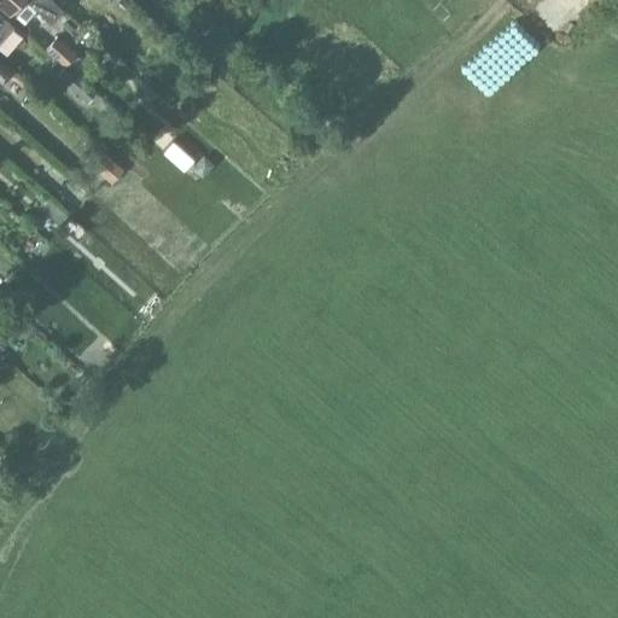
[(65,11),(58,5),(53,0),(0,0),(0,1),(10,10),(16,15),(25,23),(38,10),(53,24),(65,11)]
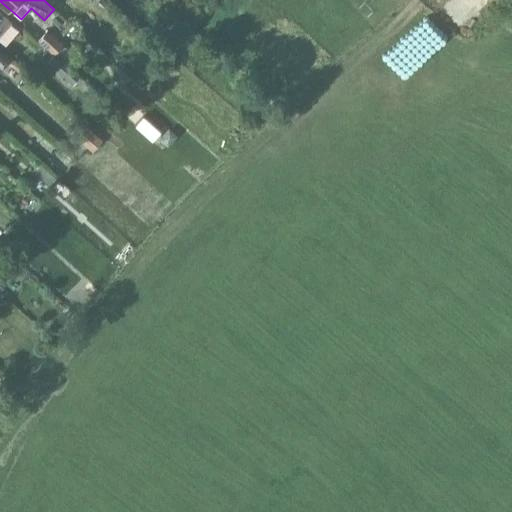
[(0,35),(12,22),(0,10),(0,35)]
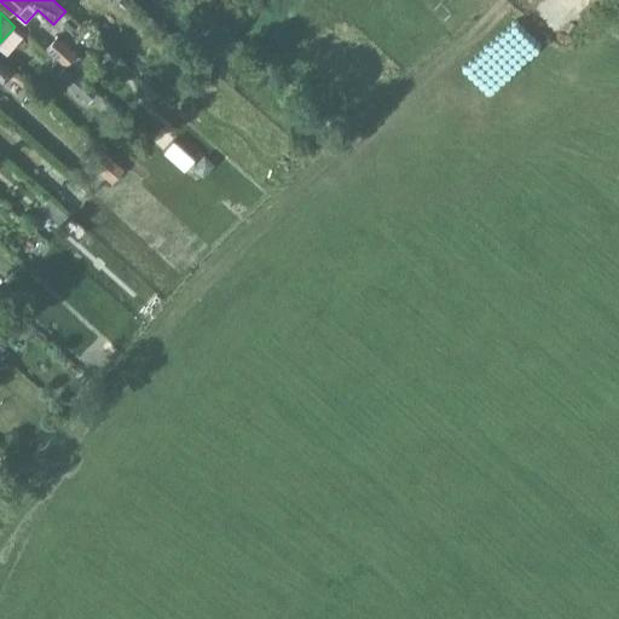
[(57,35),(46,47),(65,64),(75,52),(57,35)]
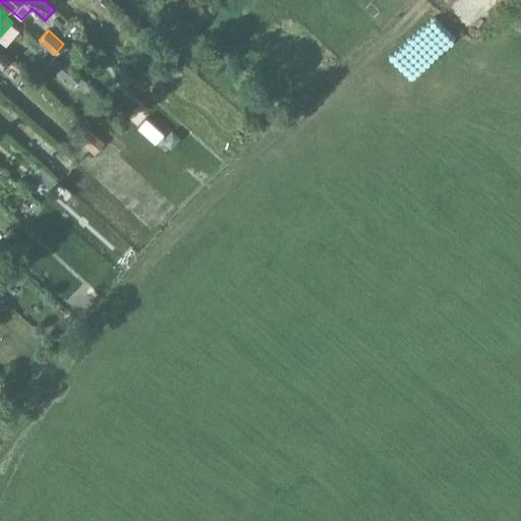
[(67,47),(60,56),(70,64),(77,55),(67,47)]
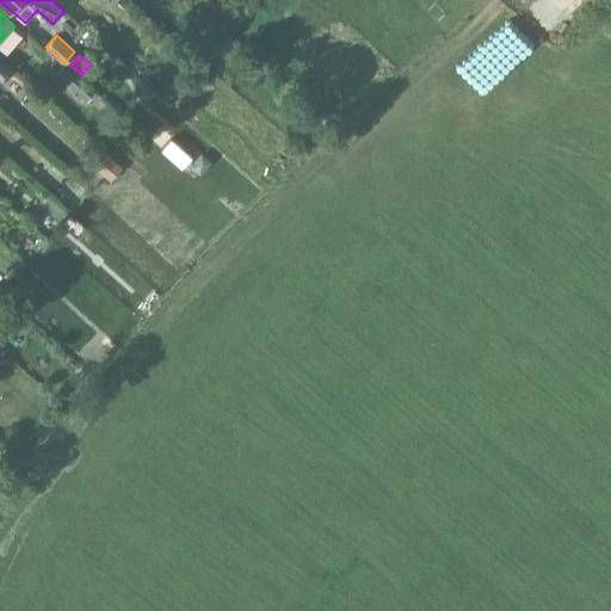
[(0,62),(0,78),(4,82),(12,73),(0,62)]
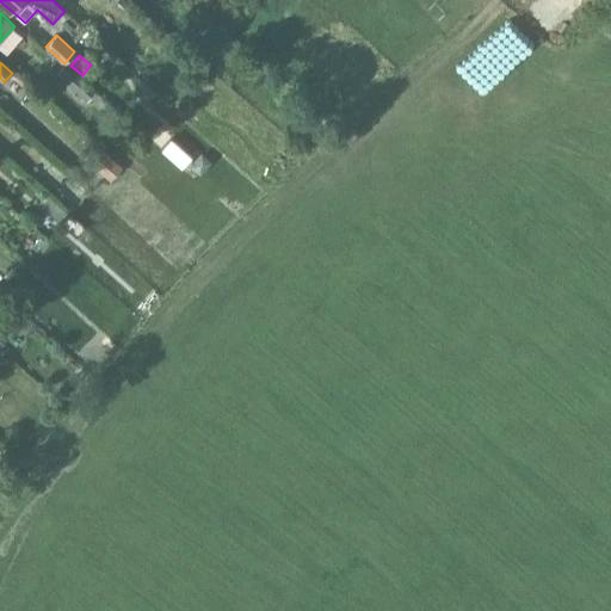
[(94,96),(65,67),(57,75),(88,104),(94,96)]
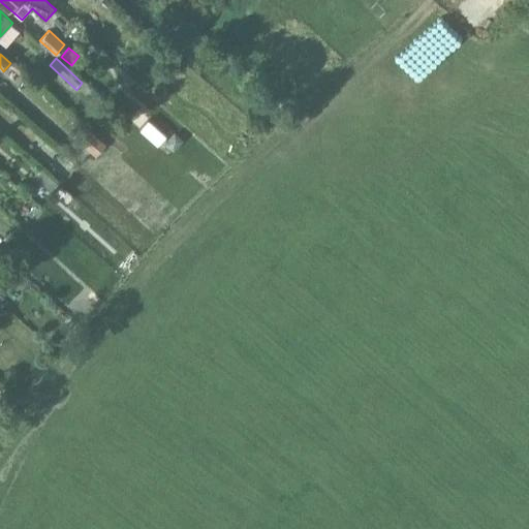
[(148,120),(139,129),(158,146),(166,136),(148,120)]
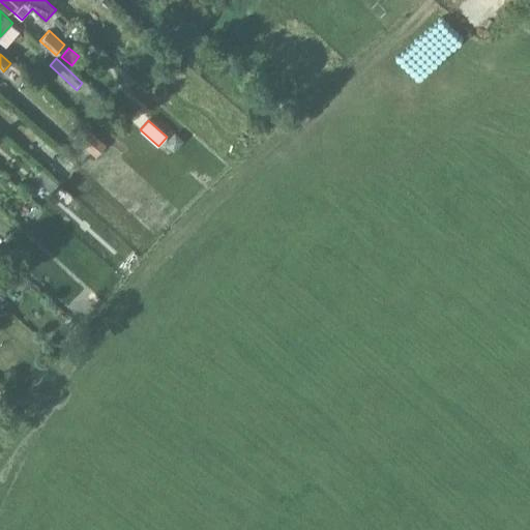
[(96,156),(106,147),(100,142),(83,126),(74,136),(96,156)]
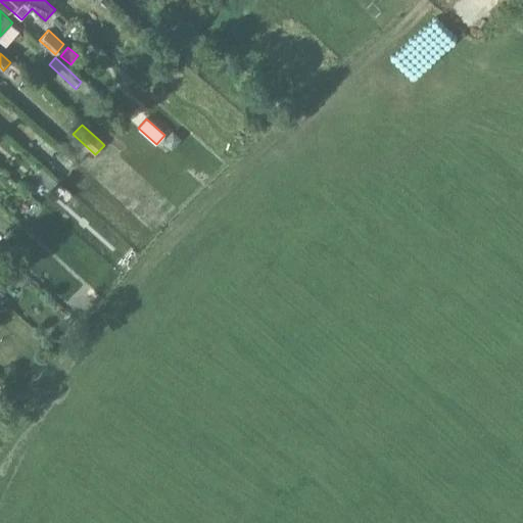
[(40,183),(51,193),(58,186),(47,175),(40,183)]
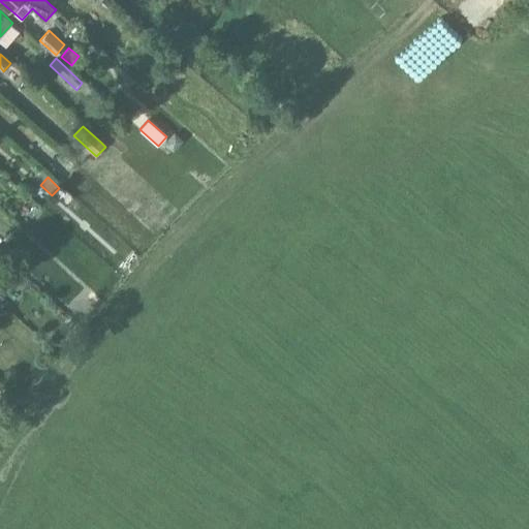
[(32,217),(39,210),(33,205),(27,212),(32,217)]
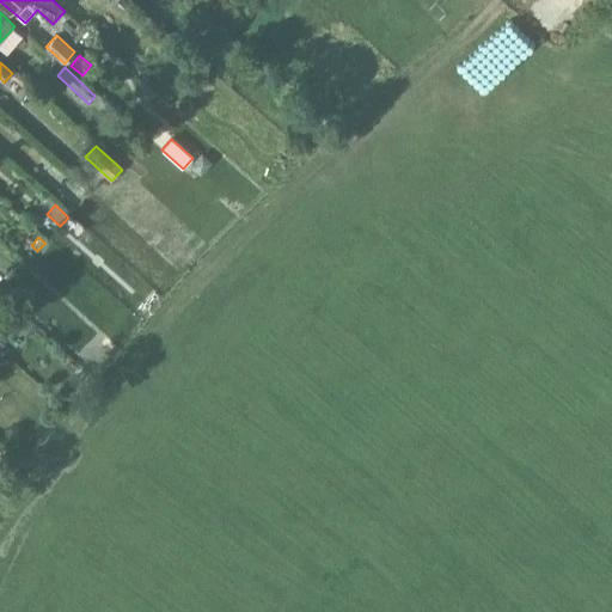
[(20,461),(6,450),(0,456),(0,461),(11,472),(20,461)]
